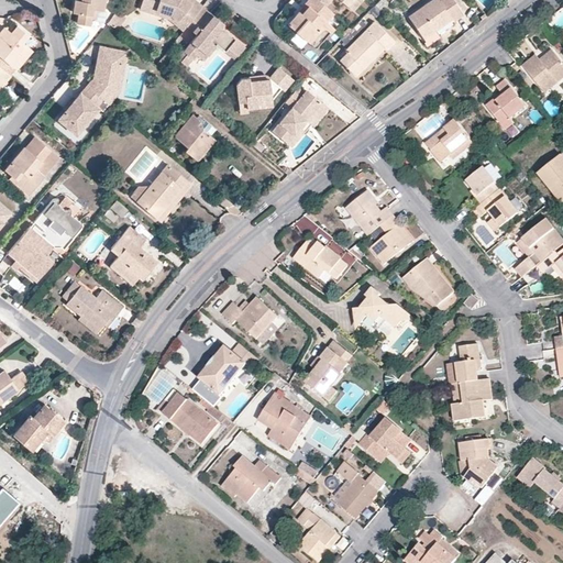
[(80,0),(80,1),(77,0),(74,0),(72,11),(78,12),(77,23),(89,25),(91,19),(95,19),(96,9),(102,10),(103,2),(109,2),(109,0),(80,0)]
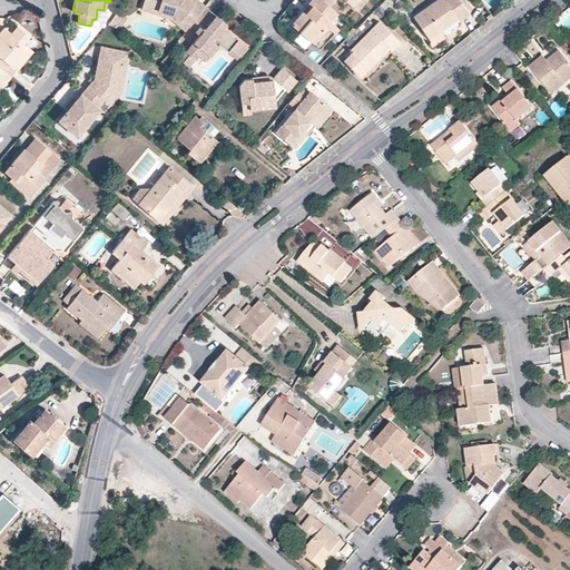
[(158,5),(145,0),(144,0),(141,9),(169,18),(185,30),(187,27),(173,15),(157,10),(158,5)]
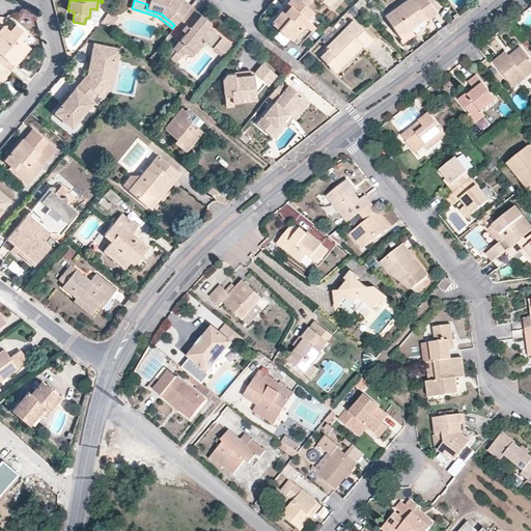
[(135,0),(147,4),(146,9),(161,14),(174,25),(190,6),(183,0),(180,3),(175,0),(135,0)]
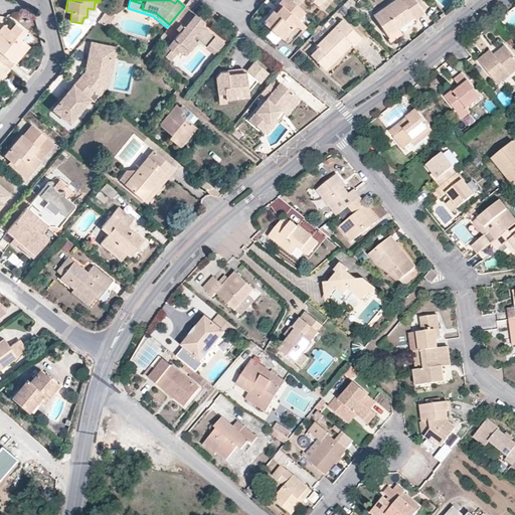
[(298,5),(292,0),(280,0),(278,2),(281,5),(276,12),(273,9),(262,21),(288,43),(305,24),(299,19),(305,11),(298,5)]
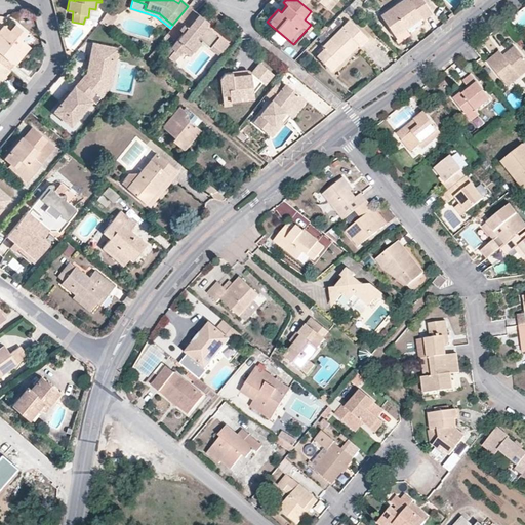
[(297,0),(304,5),(307,0),(317,0),(328,9),(336,0),(297,0)]
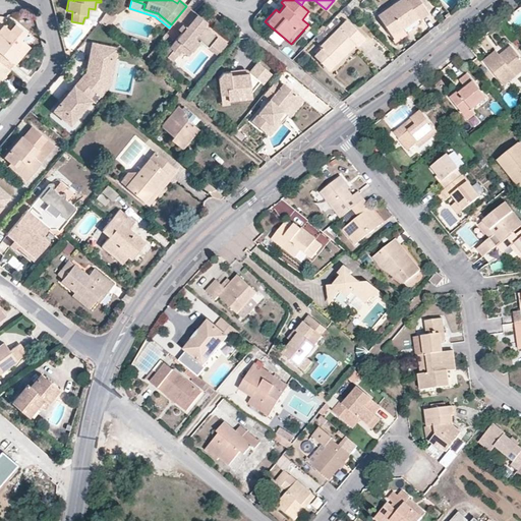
[(356,4),(352,0),(350,0),(346,5),(350,9),(356,4)]
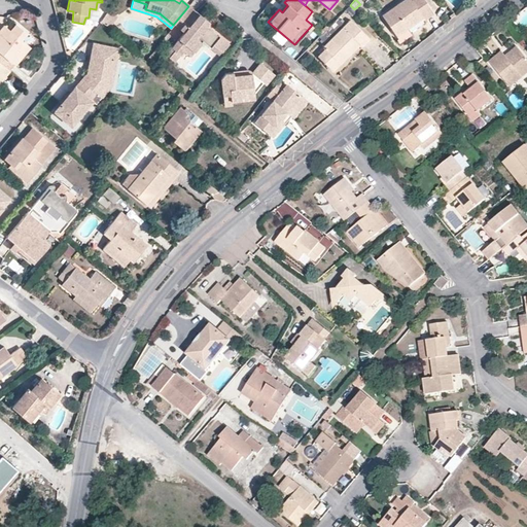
[(424,0),(403,0),(383,14),(396,35),(423,18),(424,20),(433,12),(424,0)]
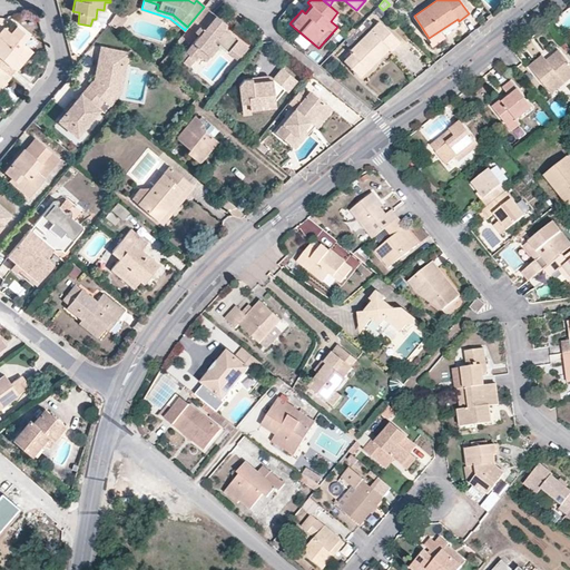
[(311,6),(307,2),(302,10),(305,13),(311,6)]
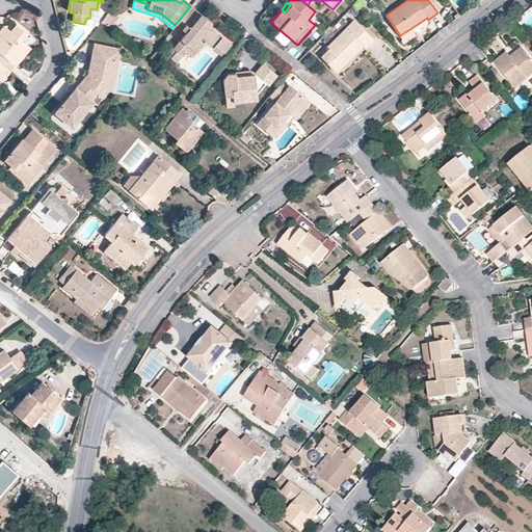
[(190,6),(175,25),(185,33),(173,48),(176,50),(181,54),(184,50),(190,55),(204,41),(210,47),(213,44),(220,35),(207,25),(210,22),(191,6),(190,6)]
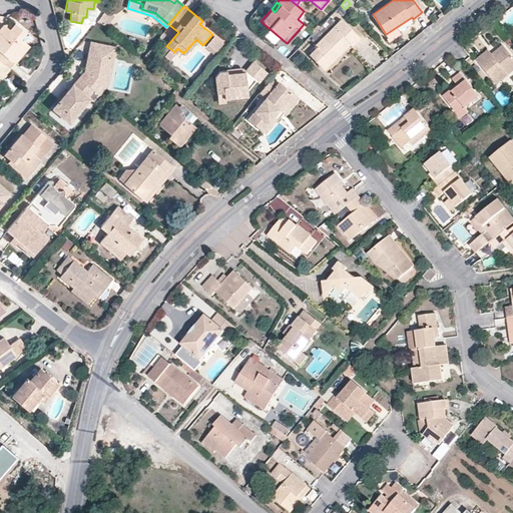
[(359,38),(341,20),(315,46),(317,48),(310,55),(324,69),(350,43),(352,45),(359,38)]
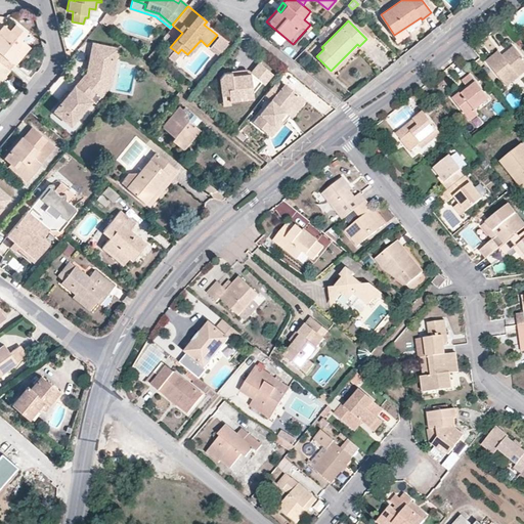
[(4,26),(0,31),(0,51),(8,58),(14,64),(30,47),(20,39),(26,33),(15,24),(10,30),(4,26)]
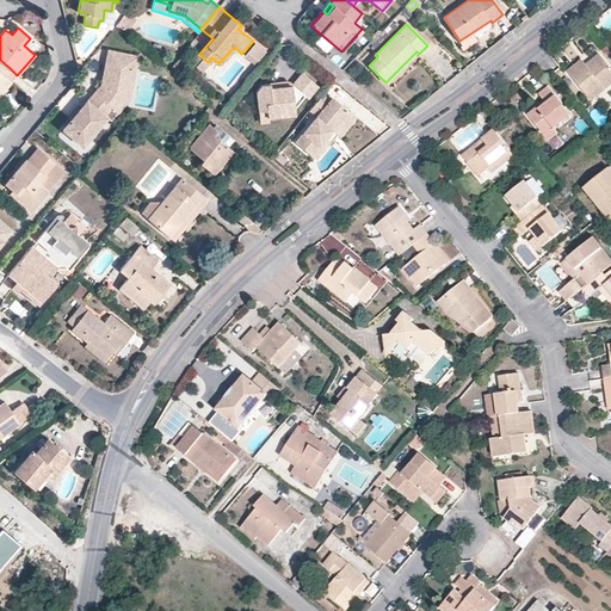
[(375,36),(382,30),(378,28),(369,37),(371,39),(375,36)]
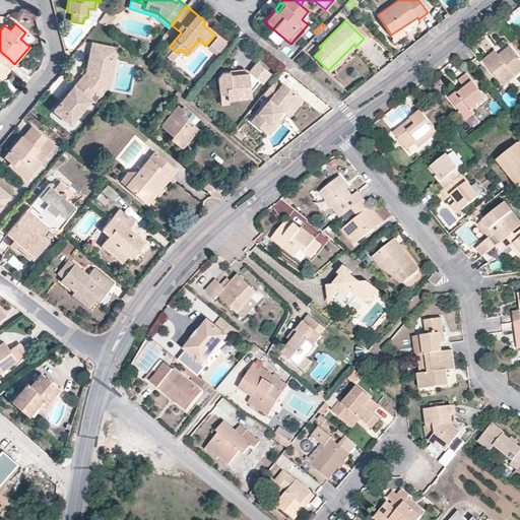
[(325,25),(319,30),(324,36),(329,29),(325,25)]
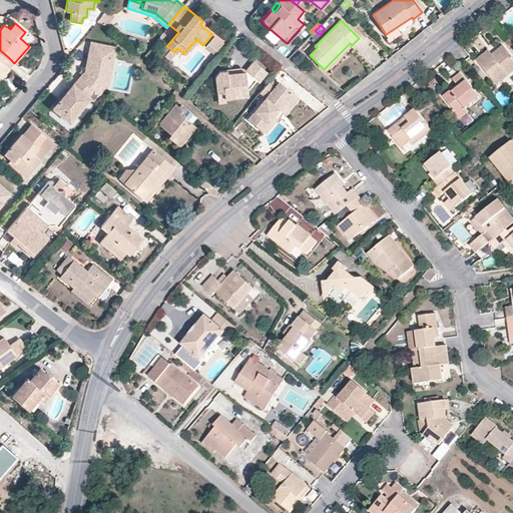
[(212,34),(205,42),(214,49),(221,41),(212,34)]
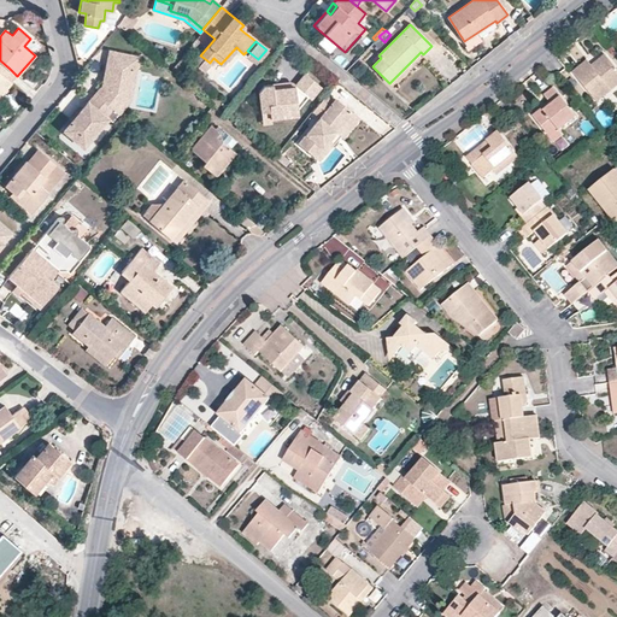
[(122,97),(128,68),(136,69),(139,56),(109,51),(103,84),(95,93),(113,106),(122,97)]
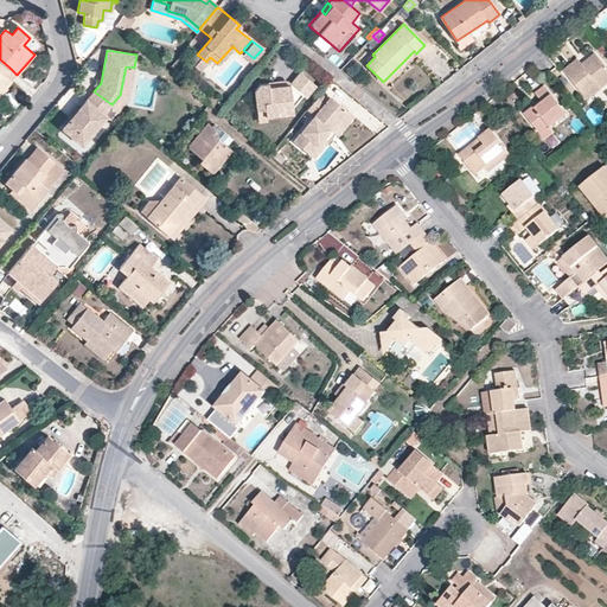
[(577,59),(563,71),(587,101),(606,84),(606,69),(595,55),(582,65),(577,59)]
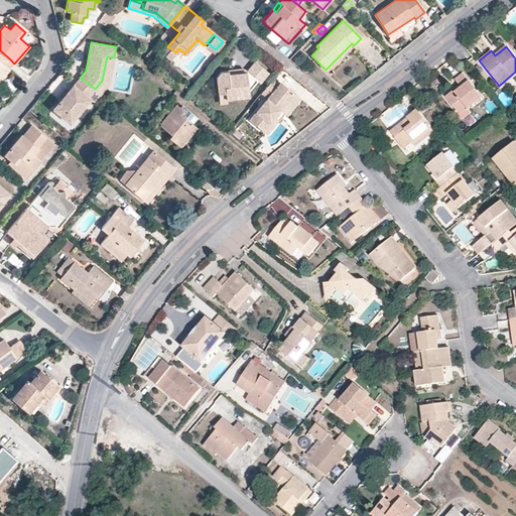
[(175,52),(170,48),(164,55),(169,59),(175,52)]
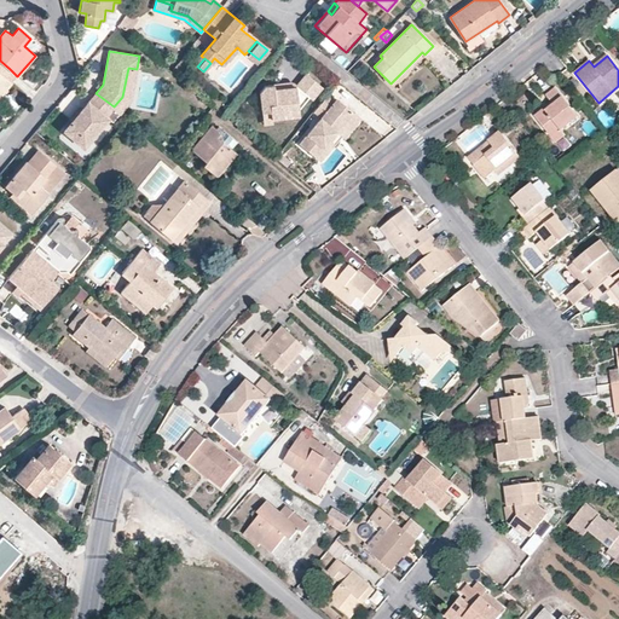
[(10,69),(0,61),(0,96),(12,82),(4,75),(10,69)]
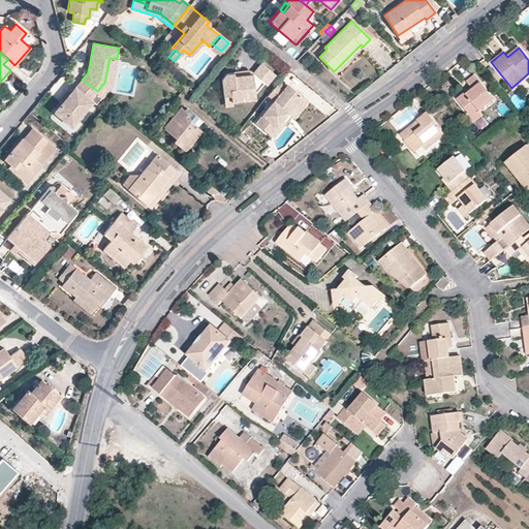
[(104,83),(112,86),(117,59),(110,58),(104,83)]
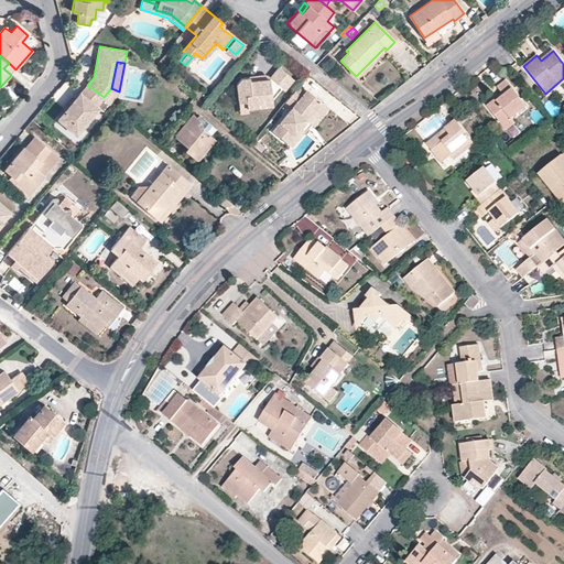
[(279,68),(270,78),(249,82),(248,77),(241,78),(237,85),(239,102),(247,101),(248,108),(272,105),(272,100),(281,88),(284,91),(293,79),(279,68)]
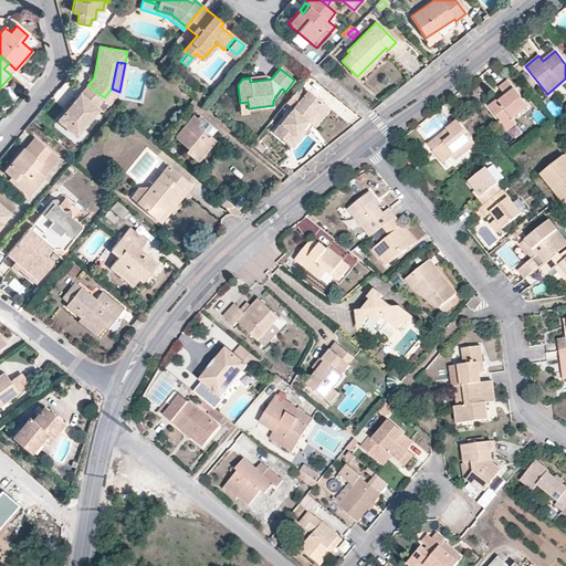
[(499,87),(504,95),(490,107),(509,132),(516,124),(513,119),(528,107),(507,81),(499,87)]
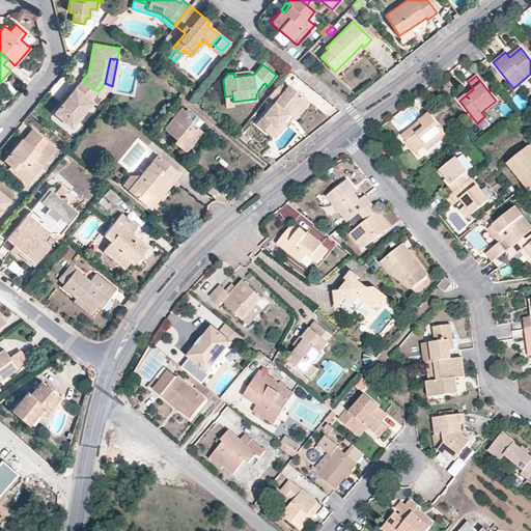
[(98,91),(82,80),(76,88),(75,87),(68,94),(61,104),(54,112),(72,127),(92,102),(90,100),(98,91)]
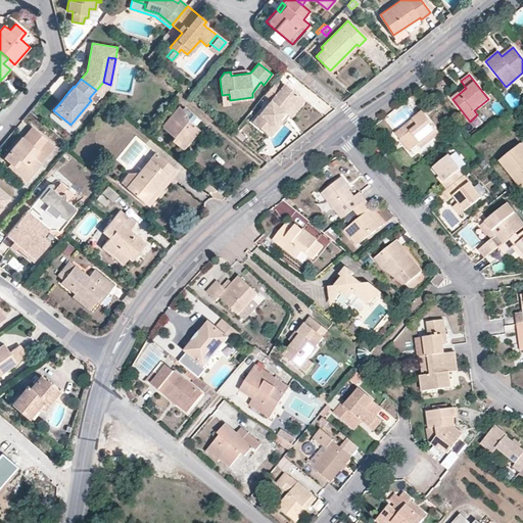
[(287,85),(282,86),(276,81),(265,95),(270,100),(252,122),(267,133),(284,111),(288,114),(301,97),(287,85)]
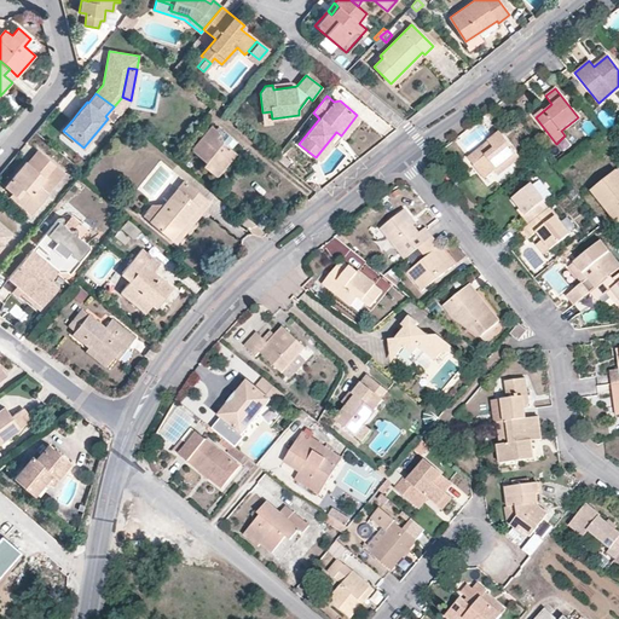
[(122,97),(114,106),(120,113),(131,100),(122,97)]
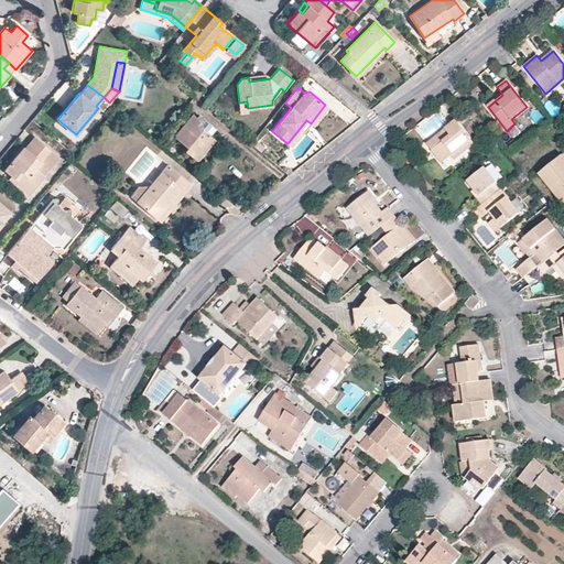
[(104,97),(96,106),(98,108),(101,111),(109,102),(104,97)]
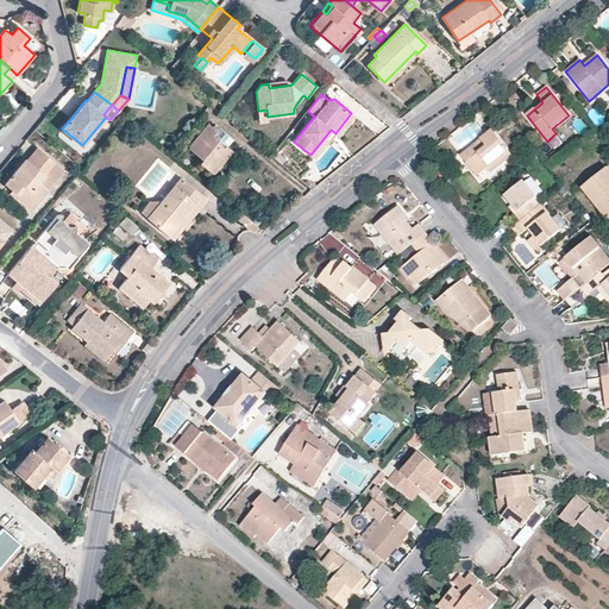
[(70,119),(79,108),(76,106),(68,117),(70,119)]
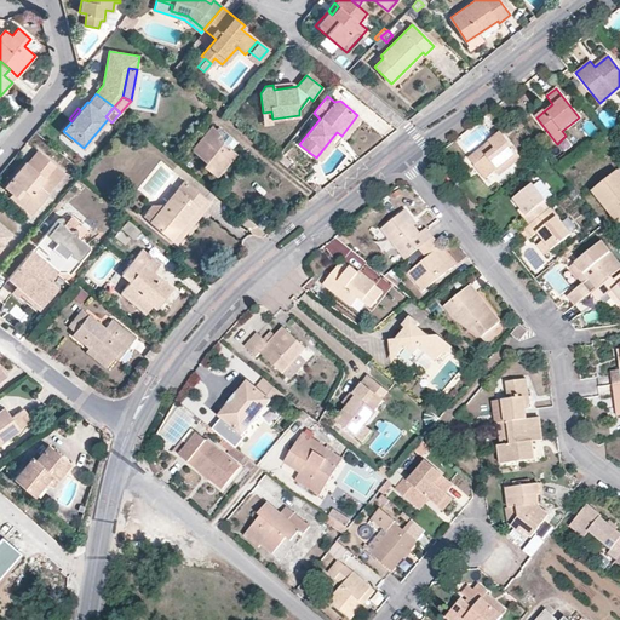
[(344,138),(361,118),(357,115),(342,136),(344,138)]
